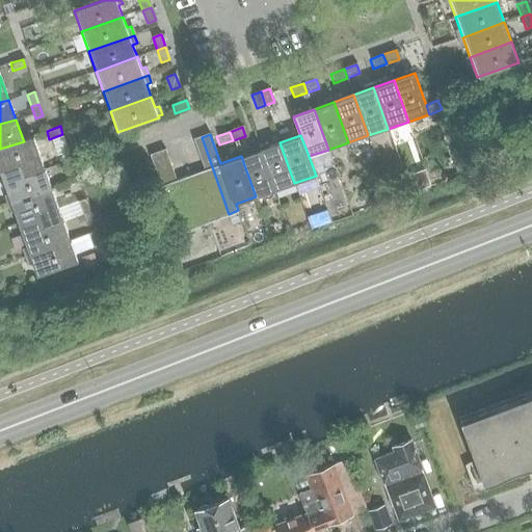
[(0,149),(0,169),(19,163),(24,175),(43,168),(31,136),(23,139),(24,141),(0,149)]
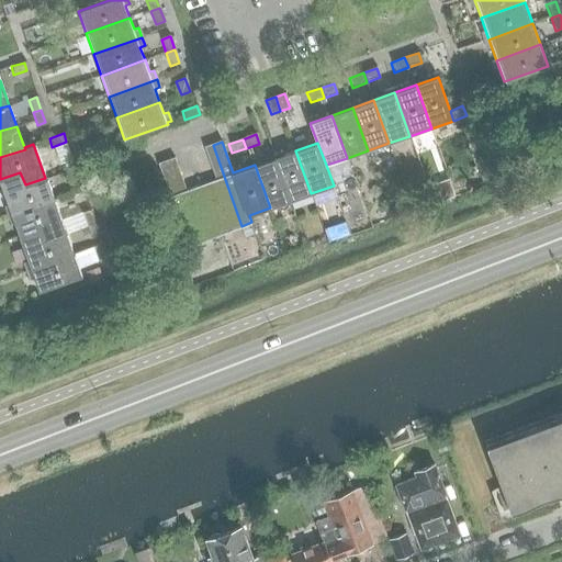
[(215,236),(242,226),(213,145),(204,148),(216,178),(197,184),(215,236)]
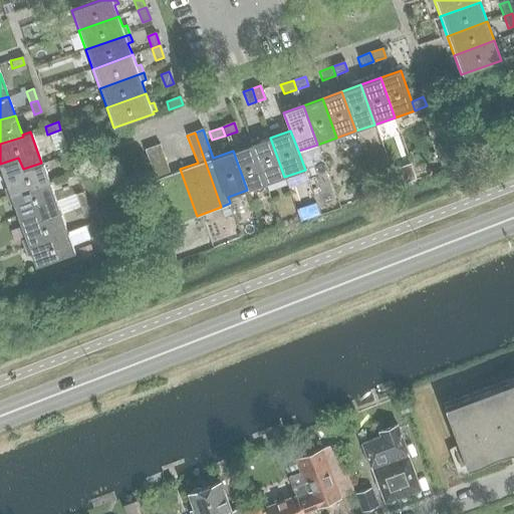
[(270,138),(252,144),(266,184),(284,177),(270,138)]
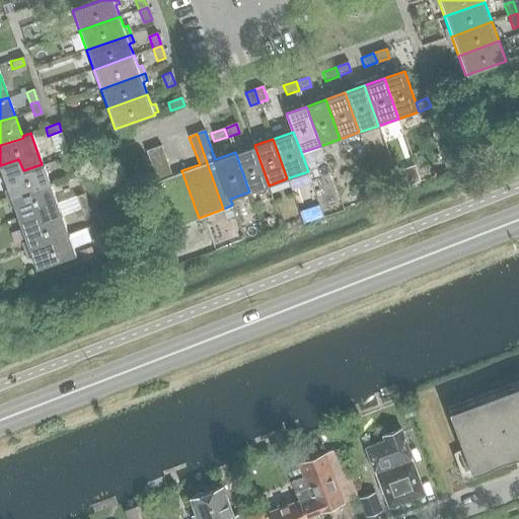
[(254,145),(235,152),(249,192),(269,186),(254,145)]
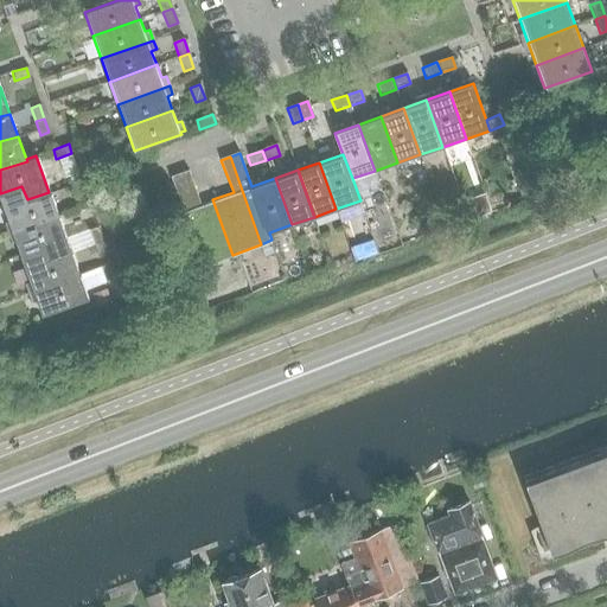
[(204,264),(232,255),(212,199),(200,204),(189,172),(171,178),(204,264)]
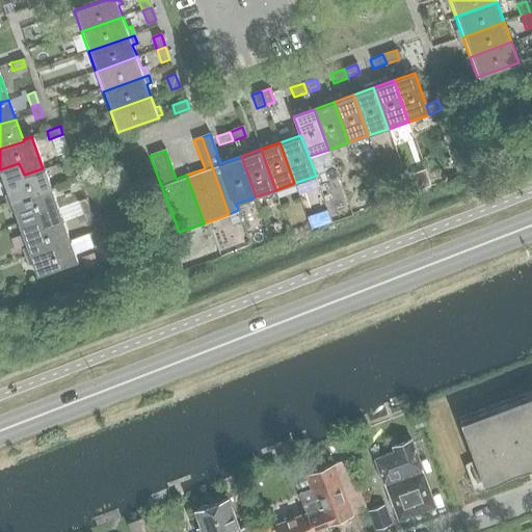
[(68,175),(76,171),(72,160),(63,163),(68,175)]
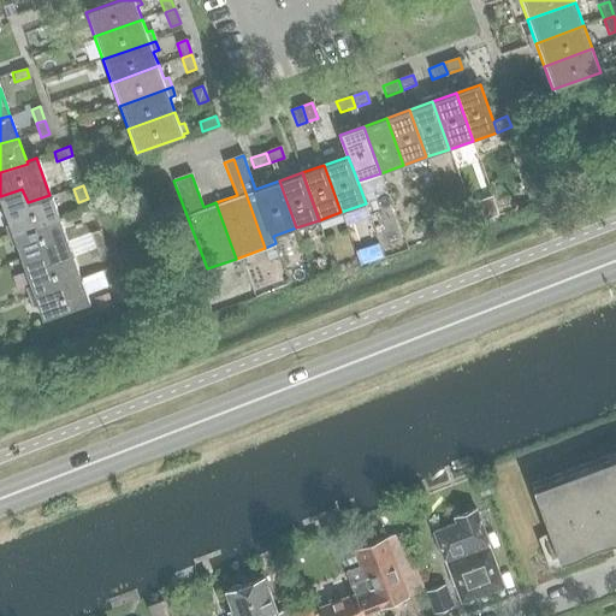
[(0,196),(0,199),(12,234),(58,218),(49,195),(28,202),(22,189),(0,196)]
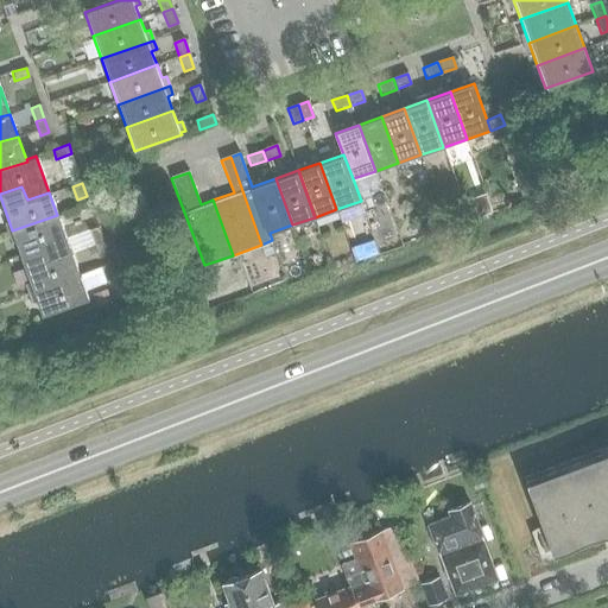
[(12,230),(20,254),(44,246),(49,259),(70,251),(57,215),(12,230)]
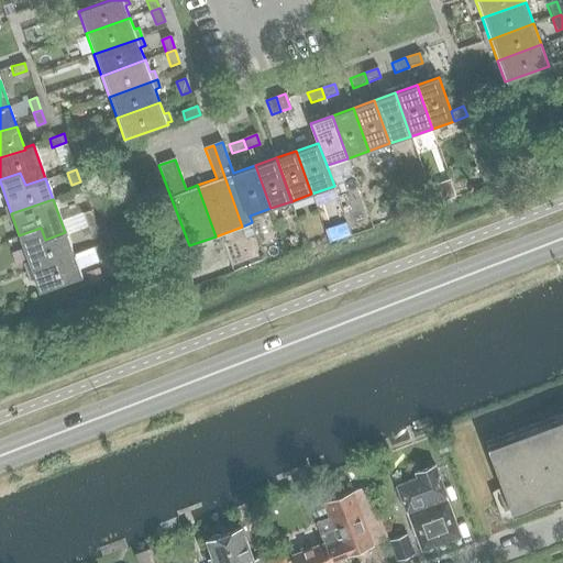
[(86,224),(96,221),(90,207),(80,211),(86,224)]
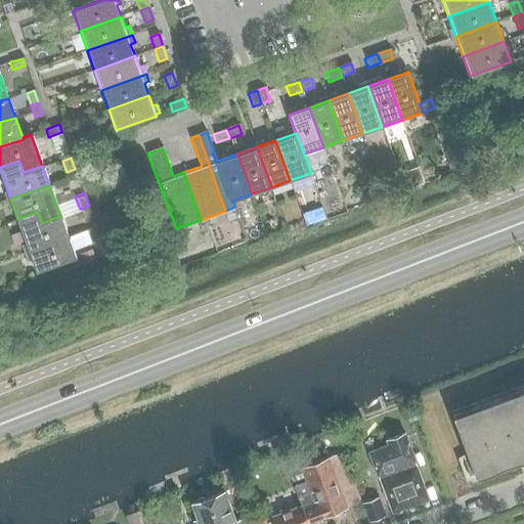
[(93,219),(89,206),(80,209),(84,222),(93,219)]
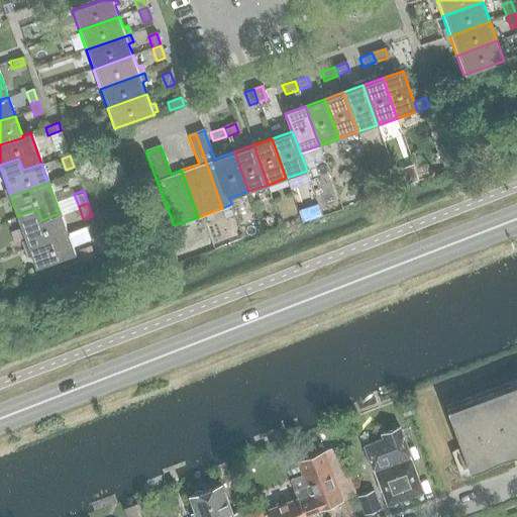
[(222,209),(225,218),(233,215),(230,206),(222,209)]
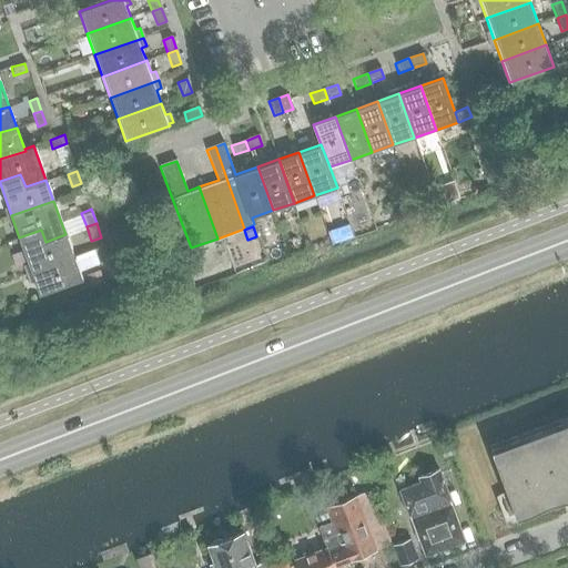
[(31,271),(73,256),(66,234),(46,242),(41,230),(19,237),(31,271)]
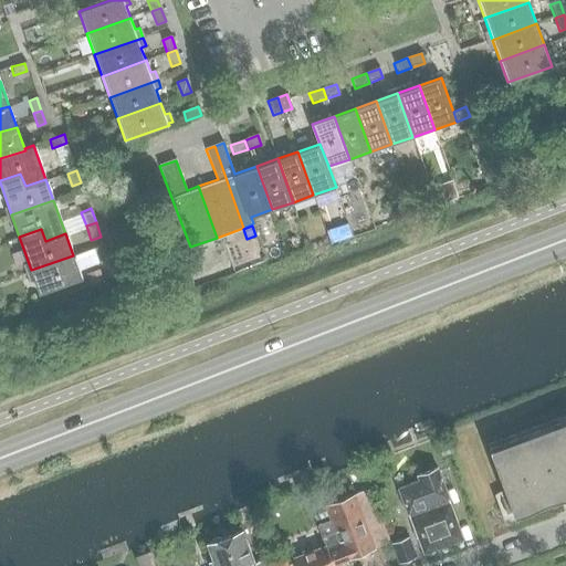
[(81,278),(73,255),(31,270),(40,292),(81,278)]
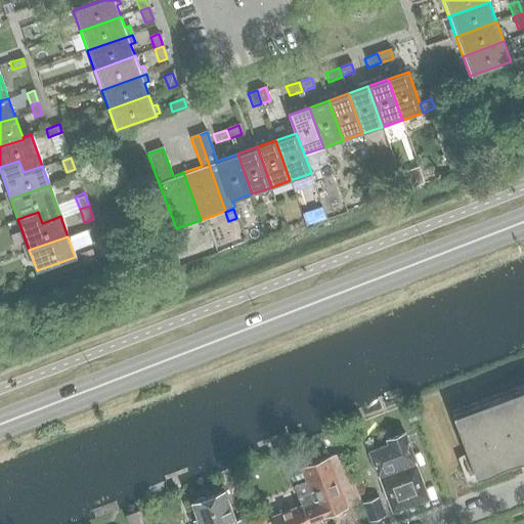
[(106,246),(103,237),(92,242),(94,250),(98,249),(106,246)]
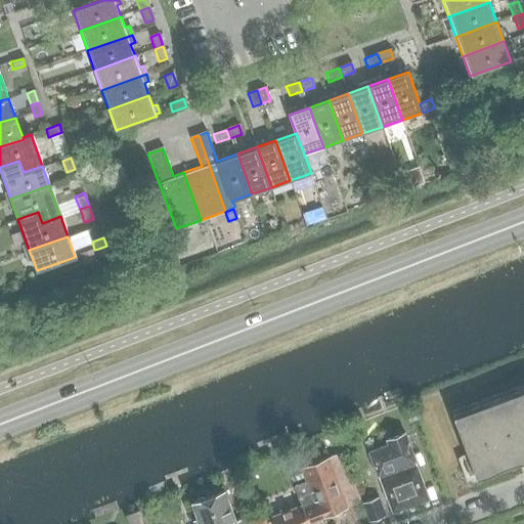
[(110,254),(106,246),(98,249),(100,257),(110,254)]
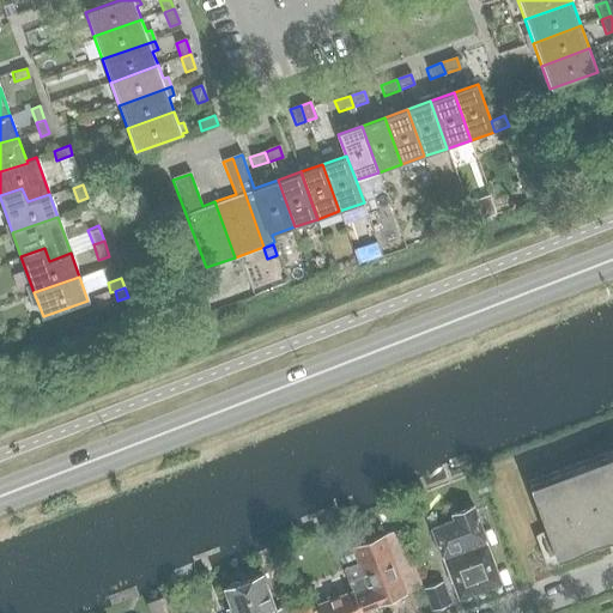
[(97,307),(111,302),(108,291),(93,296),(97,307)]
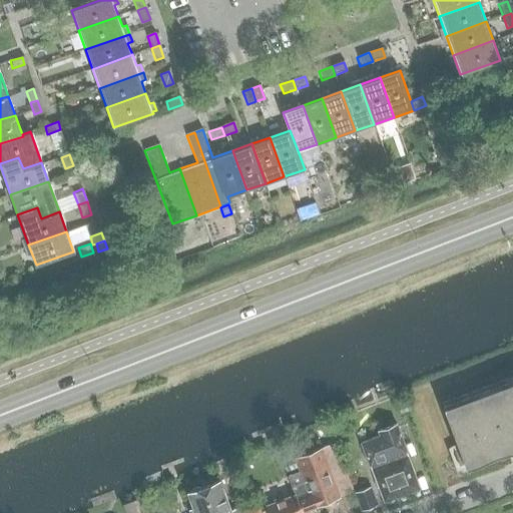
[(512,386),(445,411),(464,462),(512,443),(512,386)]
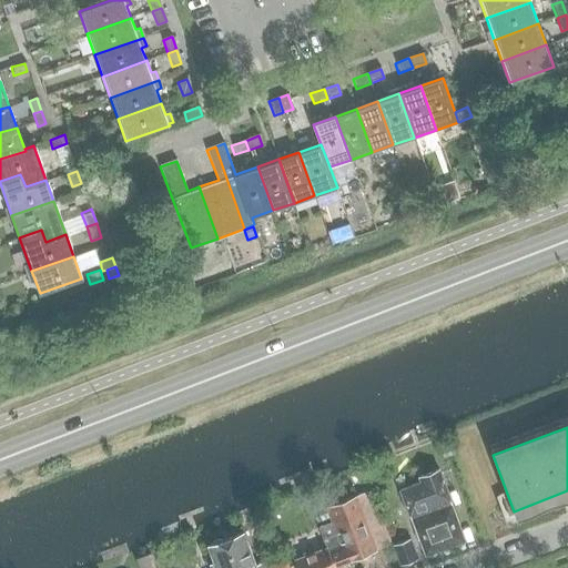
[(425,556),(444,549),(464,541),(450,504),(438,469),(417,477),(418,482),(398,489),(409,519),(411,518),(417,539),(418,539),(425,556)]
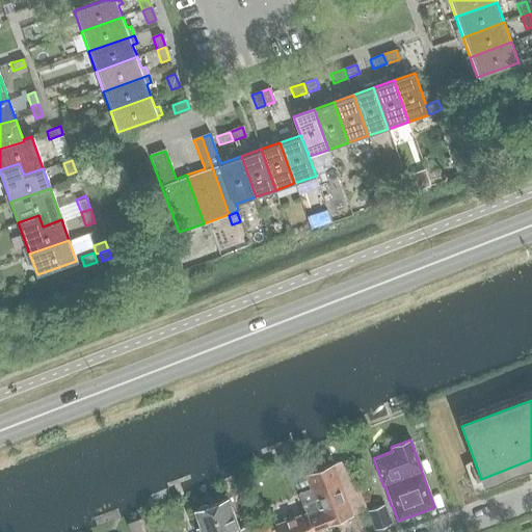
[(325,527),(366,511),(347,459),(304,475),(309,488),(297,494),(304,512),(274,524),(276,531),(322,531),(327,531),(325,527)]
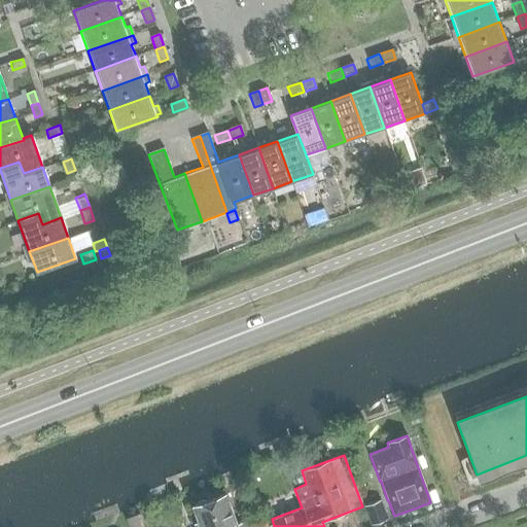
[(246,526),(244,521),(237,524),(226,493),(190,506),(197,523),(192,524),(194,526),(246,526)]
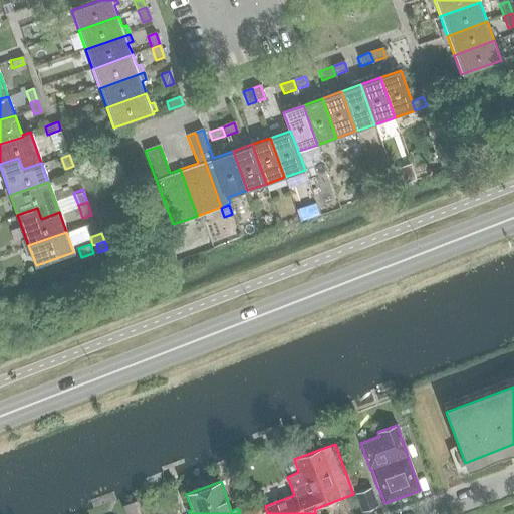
[(371,488),(354,494),(361,512),(378,506),(371,488)]
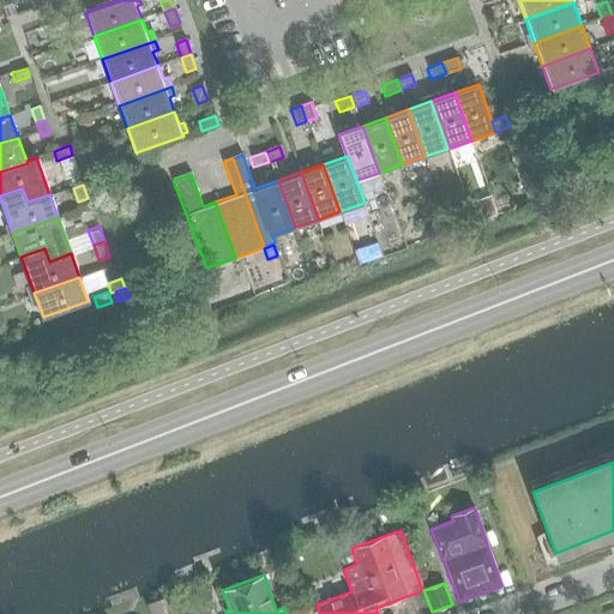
[(295,613),(312,613),(308,603),(294,609),(295,613)]
